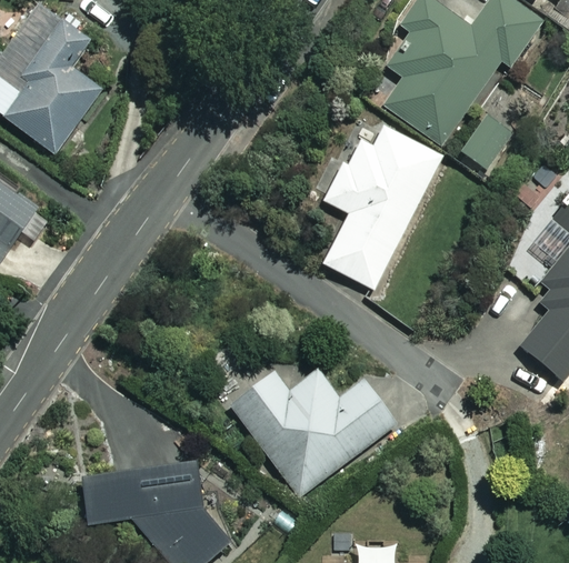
[(411,0),(393,26),(402,31),(381,63),(400,77),(381,104),(442,146),(501,59),(509,63),(540,18),(513,0),(487,0),(470,26),(431,0),(411,0)]
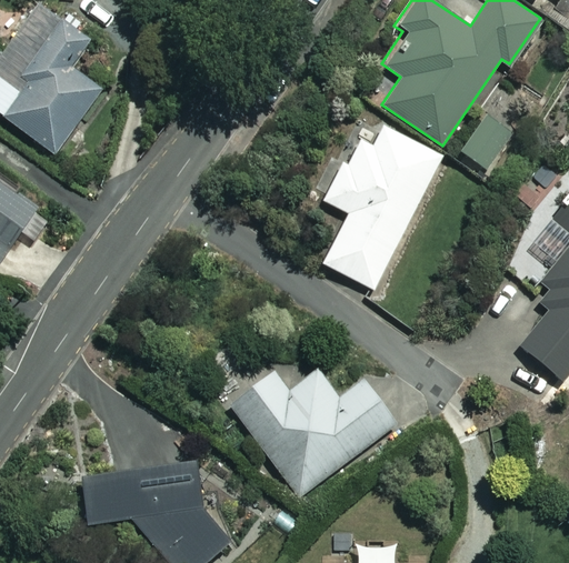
[(72,30),(80,21),(67,11),(60,21),(39,6),(0,57),(0,110),(56,153),(103,91),(69,66),(87,41),(72,30)]
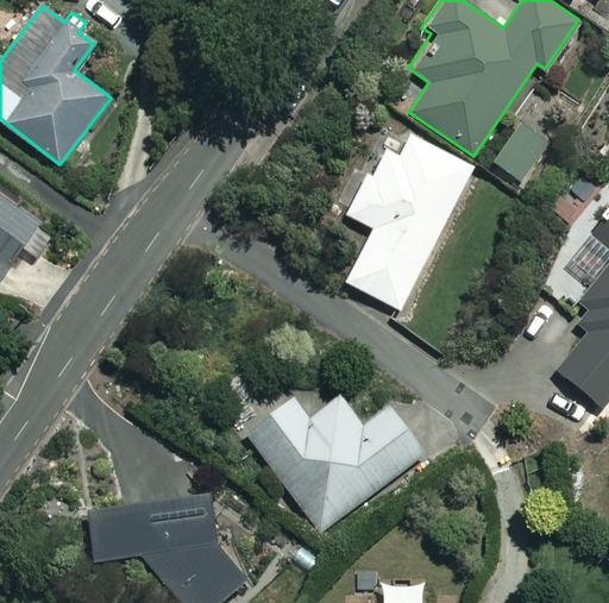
[(545,142),(519,123),(493,162),(518,180),(545,142)]
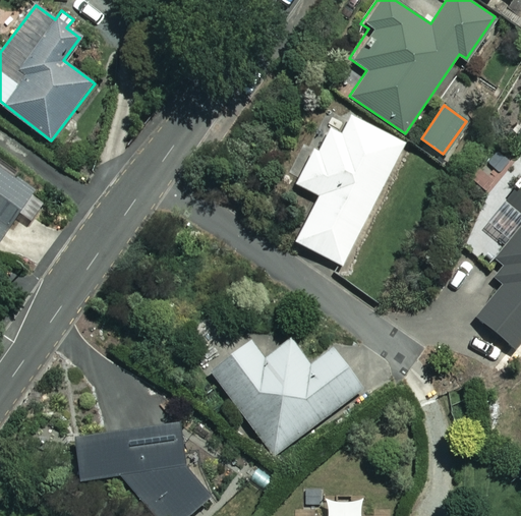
[(405,142),(351,114),(341,134),(326,126),(296,183),(319,195),(296,240),(342,265),(405,142)]
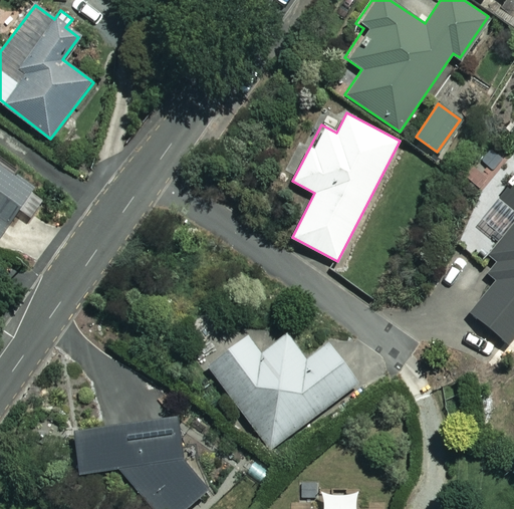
[(0,229),(18,208),(28,217),(43,199),(0,166),(0,229)]
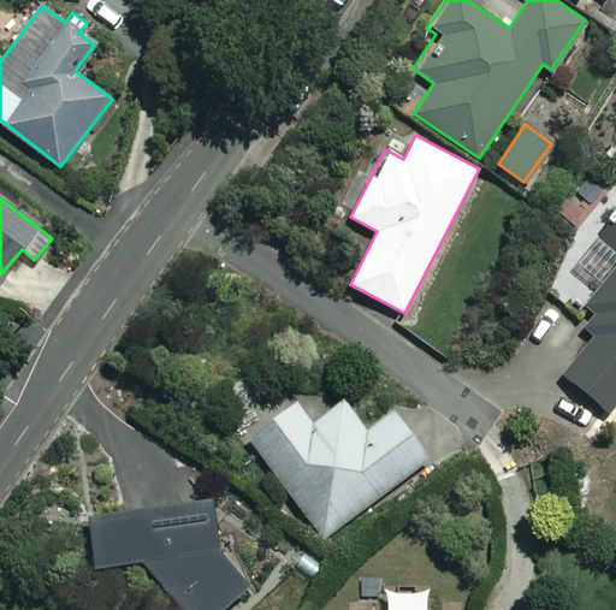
[(615,267),(588,302),(598,312),(580,332),(590,339),(562,374),(606,410),(615,398),(615,215),(596,241),(615,258),(615,267)]
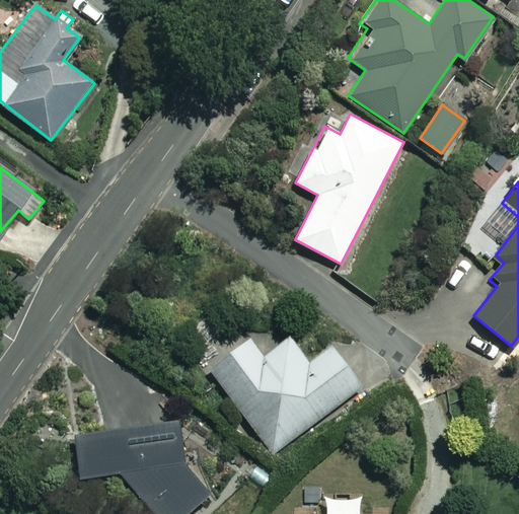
[(307,362),(288,338),(266,355),(250,336),(209,367),(273,451),(361,384),(330,345),(307,362)]
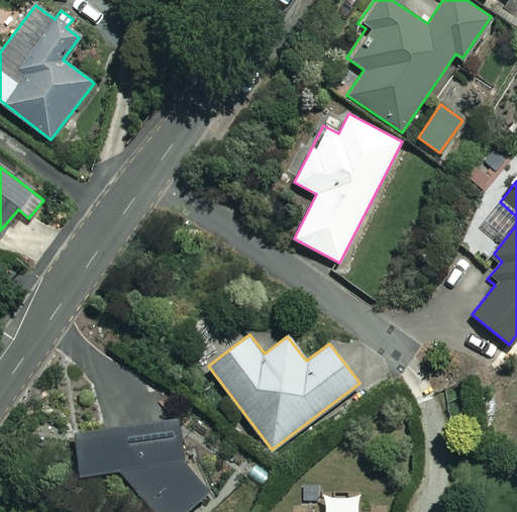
[(180,463),(174,420),(73,434),(79,478),(118,472),(156,511),(179,511),(204,489),(180,463)]
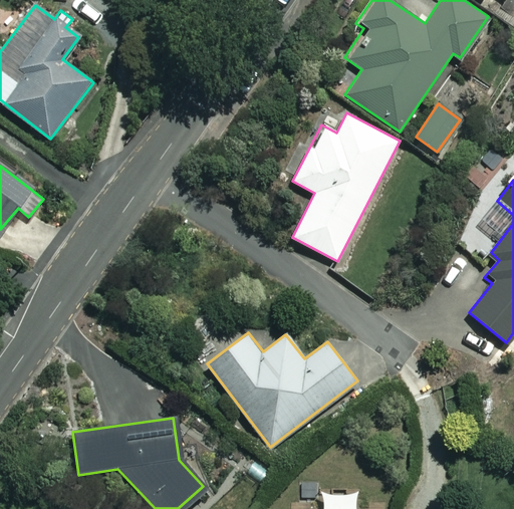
[(355,508),(355,493),(322,494),(322,508),(355,508)]
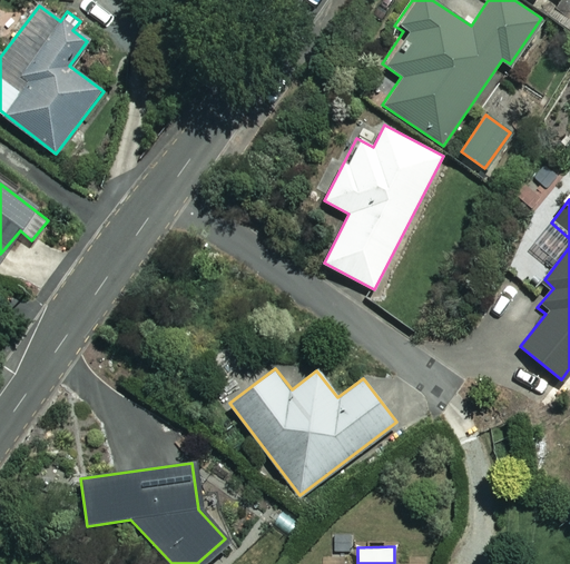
All buildings are outlined.
